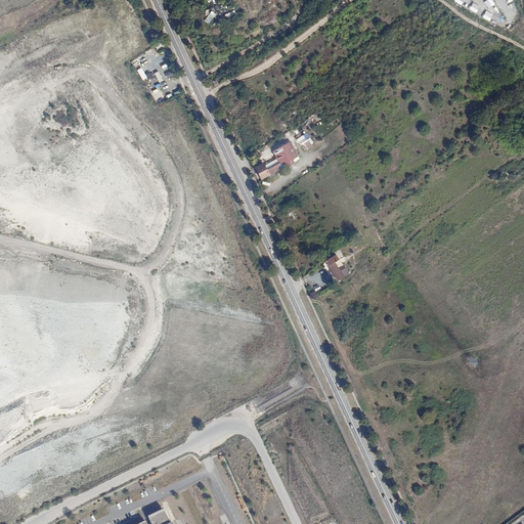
[(213,10),(205,20),(209,25),(217,14),(213,10)]
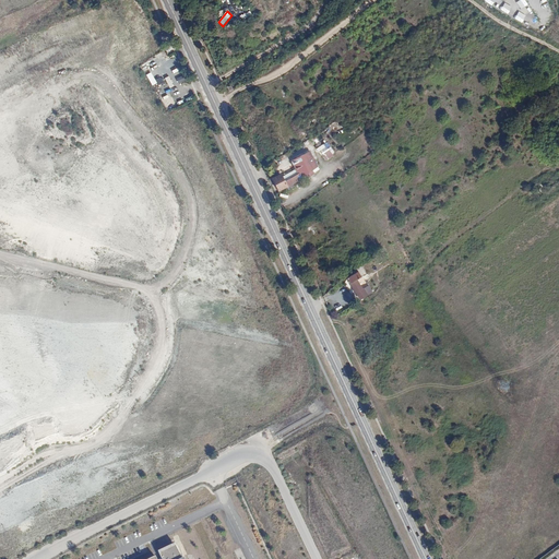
[(251,11),(235,19),(237,23),(253,14),(251,11)]
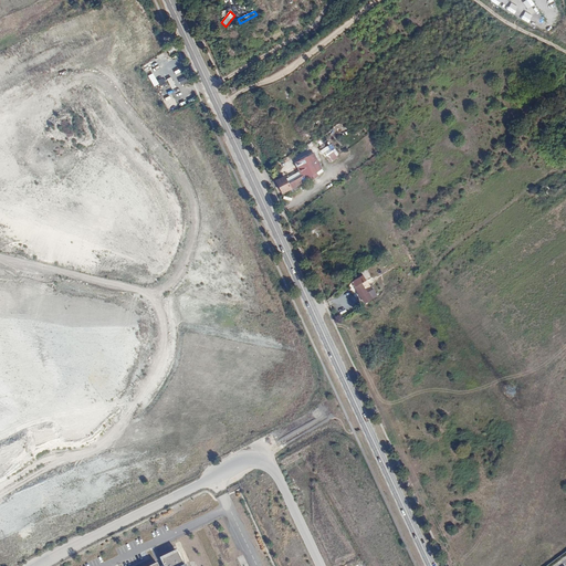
[(547,21),(549,28),(557,24),(554,18),(547,21)]
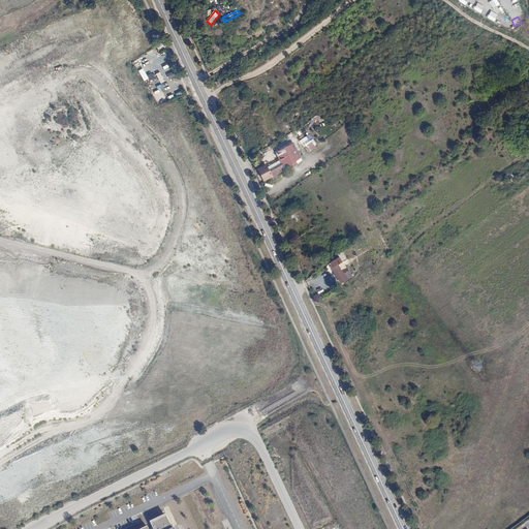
[(156,73),(161,83),(167,80),(163,70),(156,73)]
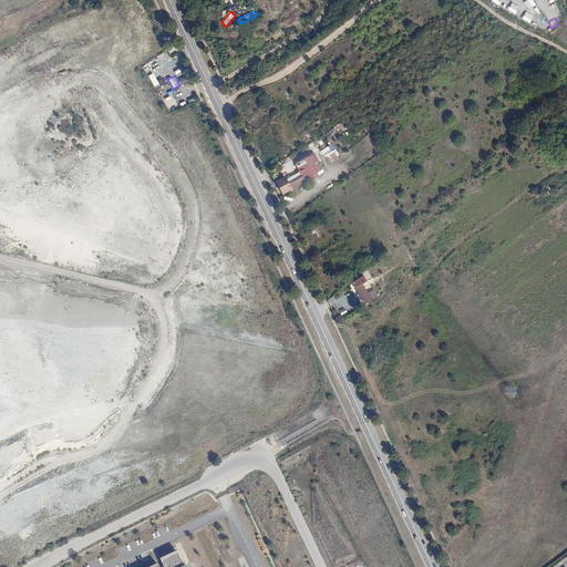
[(156,88),(166,83),(164,78),(154,82),(156,88)]
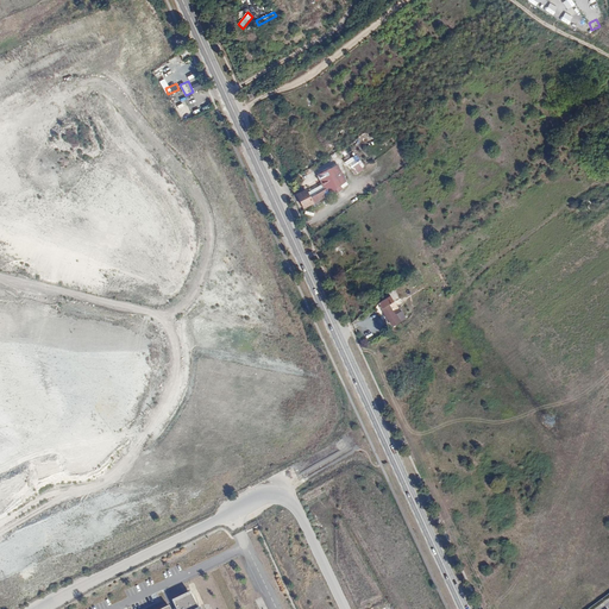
[(187,100),(181,104),(188,119),(194,115),(187,100)]
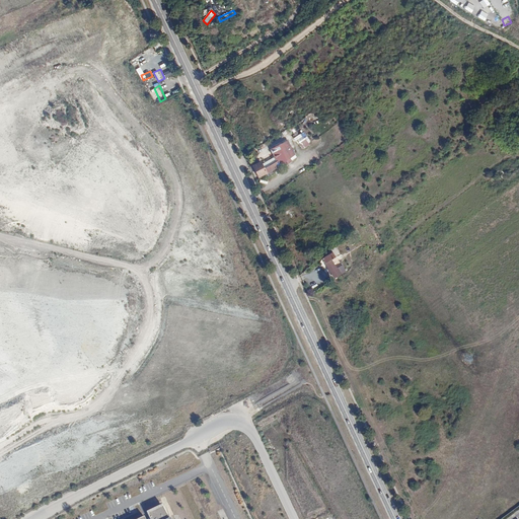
[(296,140),(302,148),(311,143),(303,131),(293,137),(295,141),(296,140)]
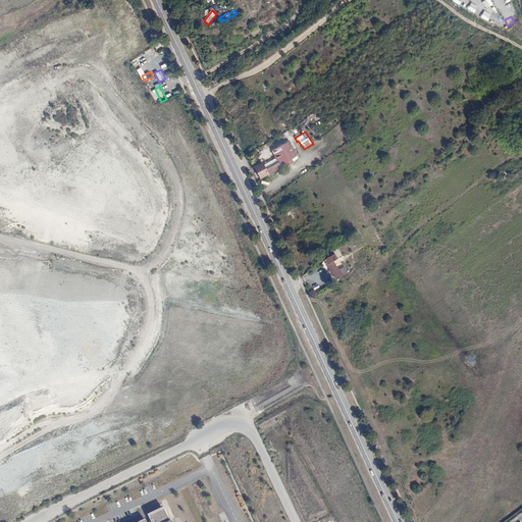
[(277,147),(286,162),(297,155),(289,141),(277,147)]
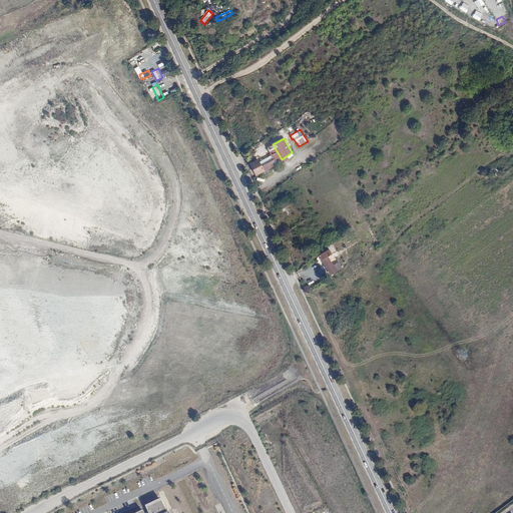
[(264,171),(282,159),(273,144),(267,148),(274,160),(262,168),(258,160),(249,164),(255,175),(264,171)]
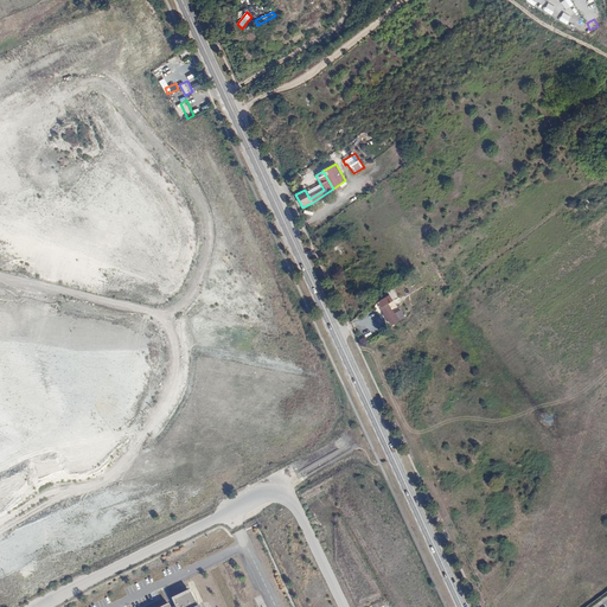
[(391,302),(388,296),(376,304),(390,327),(406,318),(401,311),(393,315),(387,305),(391,302)]
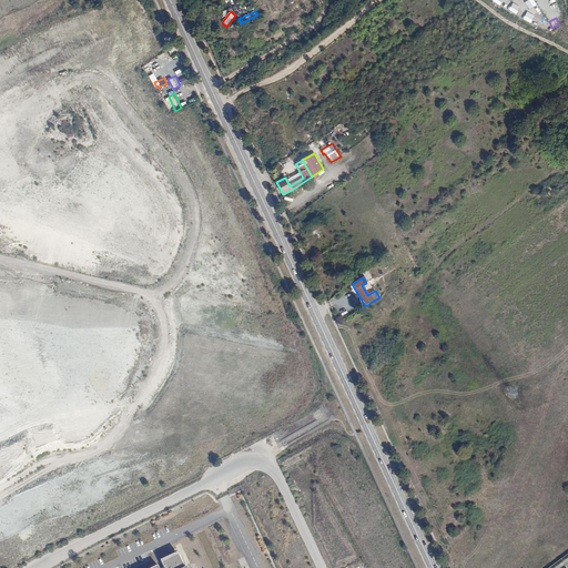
[(186,567),(184,567),(179,555),(162,563),(164,567),(163,567),(162,567),(158,567),(158,566),(151,567),(186,567)]
